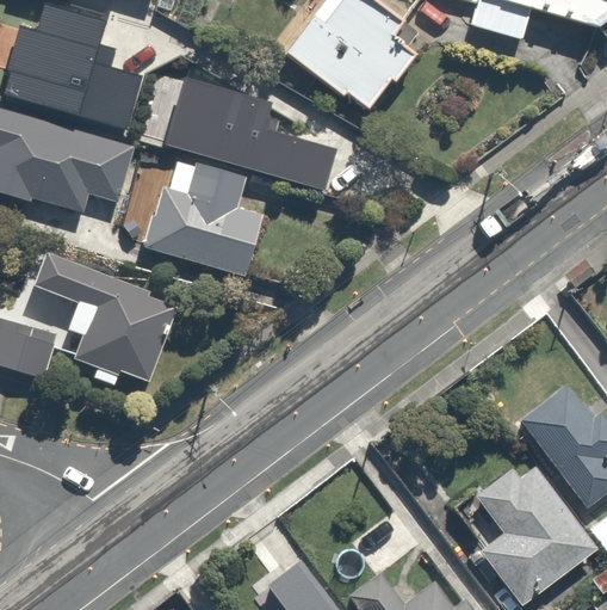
[(350,102),(371,106),(381,93),(375,88),(386,73),(396,81),(415,56),(386,35),(395,24),(364,0),(323,0),(284,51),(350,102)]
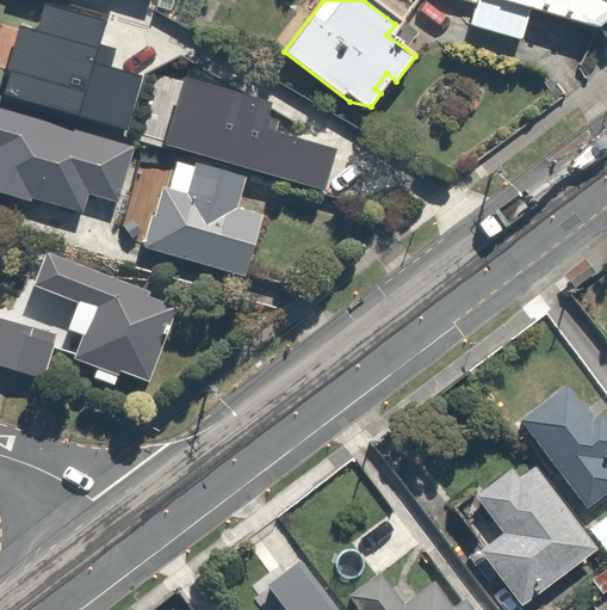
[(503,0),(602,30),(606,26),(606,0),(503,0)]
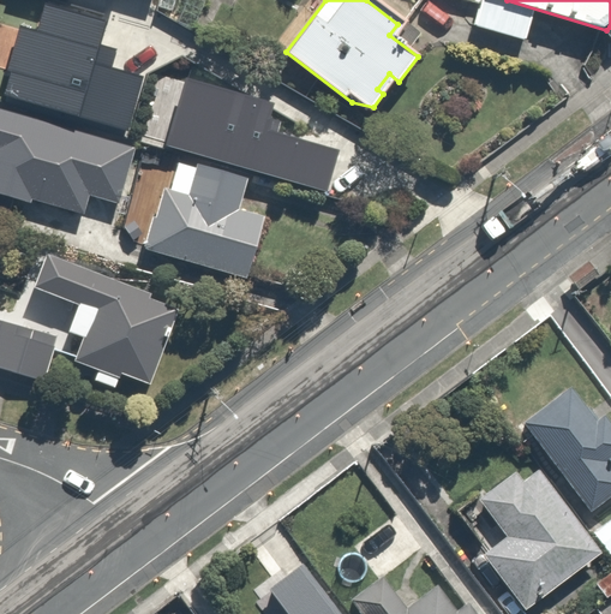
[(12,71),(5,95),(130,131),(145,76),(113,66),(118,48),(101,43),(107,21),(47,4),(40,29),(22,24),(7,70),(12,71)]
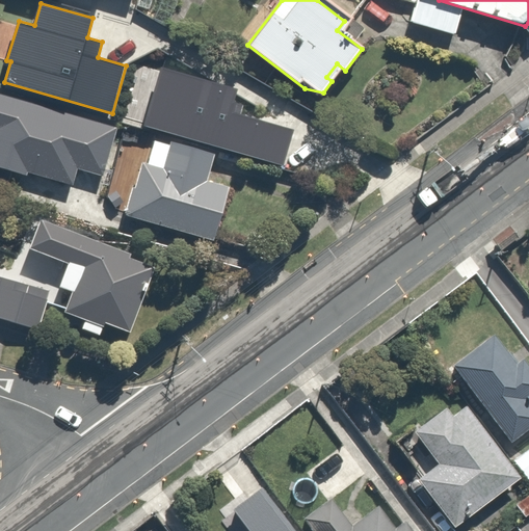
[(160,67),(144,126),(284,164),(294,129),(241,113),(243,104),(235,102),(239,88),(160,67)]
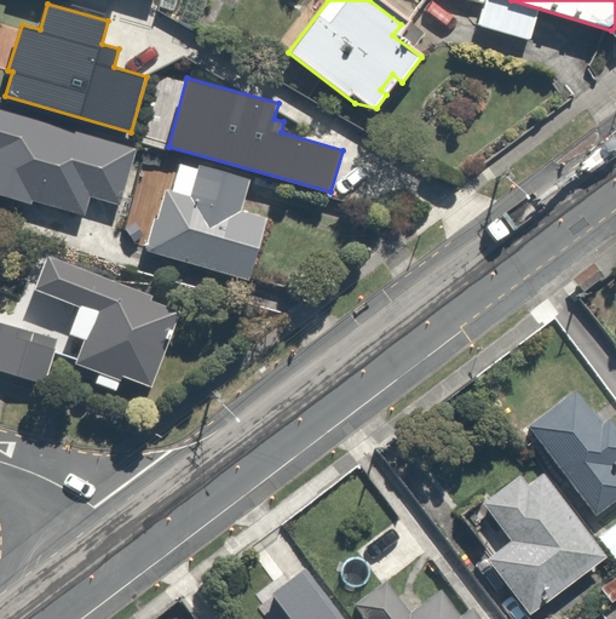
[(138,148),(0,108),(0,194),(33,204),(34,200),(86,215),(91,196),(121,205),(138,148)]
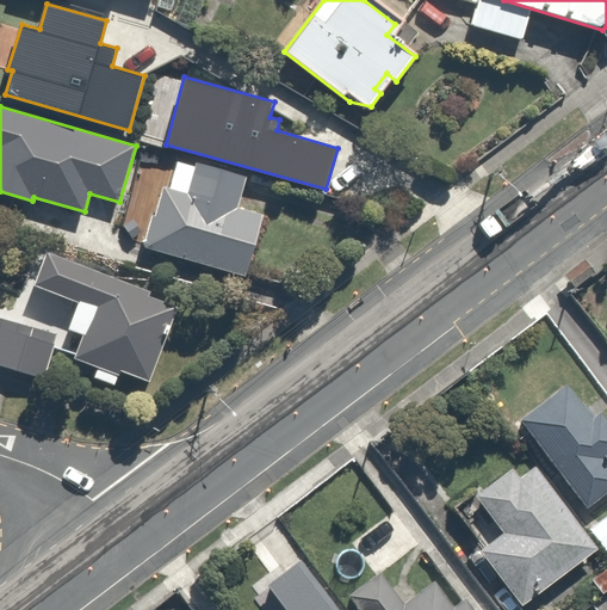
[(153,214),(143,247),(246,276),(264,215),(239,208),(248,177),(198,161),(189,192),(165,185),(156,215),(153,214)]
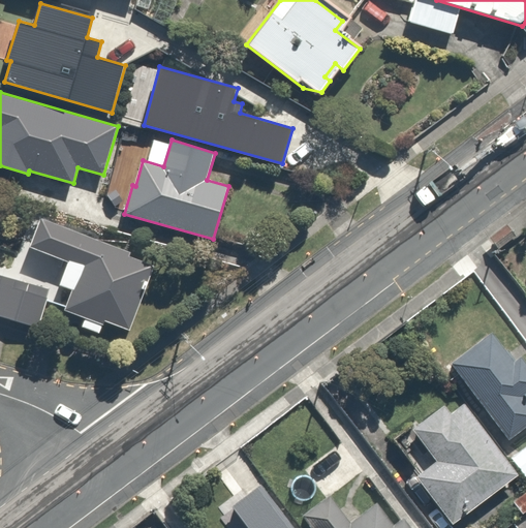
[(123,330),(143,270),(126,247),(31,215),(21,247),(54,257),(44,285),(59,290),(54,307),(123,330)]
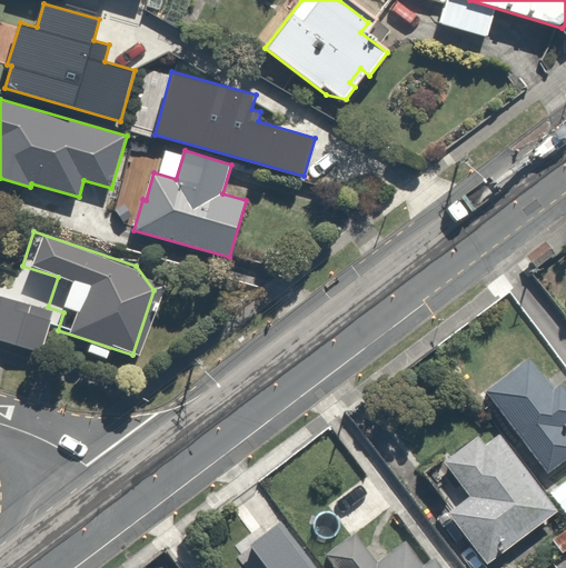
[(47,312),(0,296),(0,337),(33,349),(47,312)]
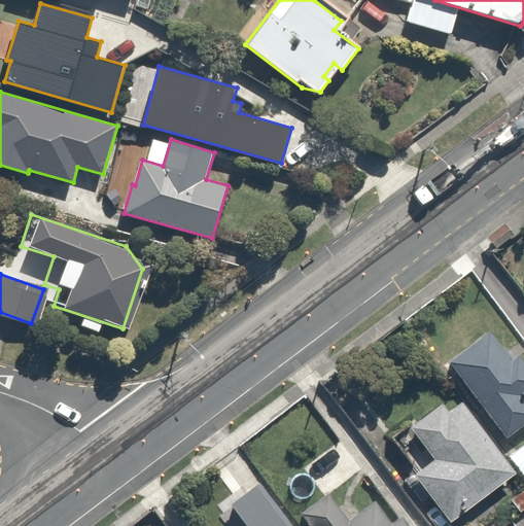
[(523,356),(520,352),(512,359),(488,328),(447,360),(501,431),(492,439),(520,475),(523,471),(523,356)]
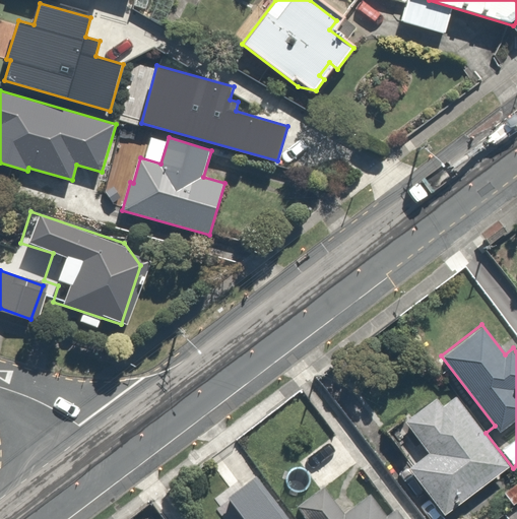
[(443,385),(397,420),(417,447),(399,461),(440,512),(504,461),(443,385)]
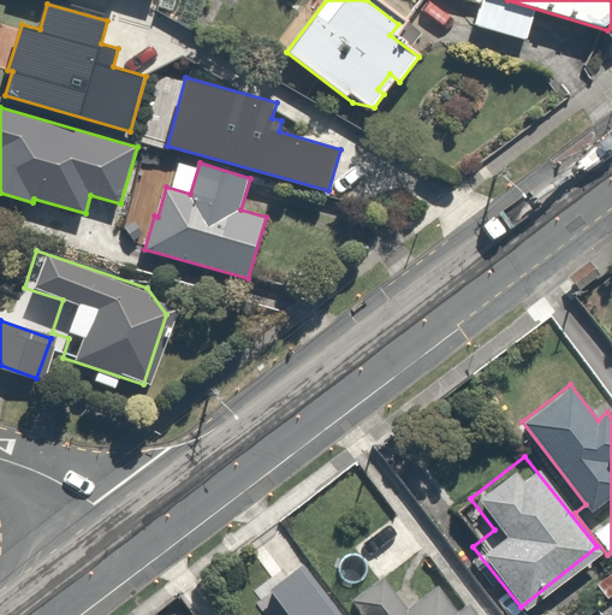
[(336,614),(304,567),(266,593),(279,614),(336,614)]
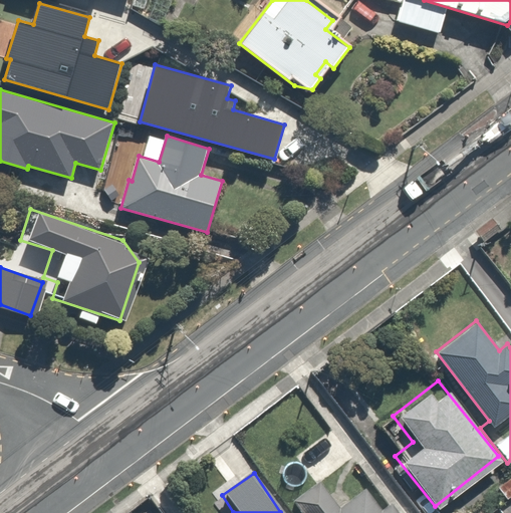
[(341,503),(313,475),(286,501),(297,512),(397,512),(365,480),(341,503)]
